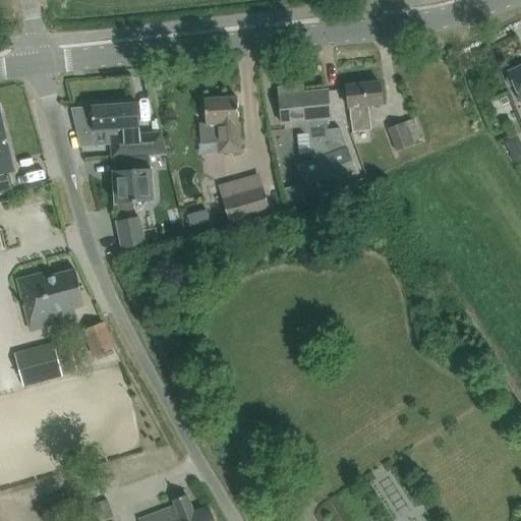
[(520,66),(509,72),(510,75),(508,79),(511,87),(515,87),(520,101),(520,66)]
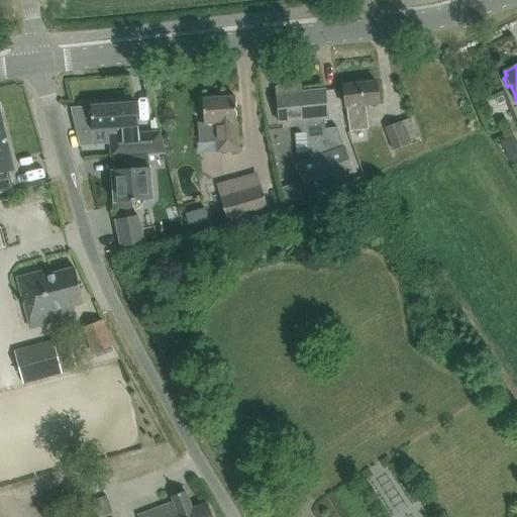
[(343,85),(345,105),(348,131),(369,129),(366,105),(379,104),(377,82),(343,85)]
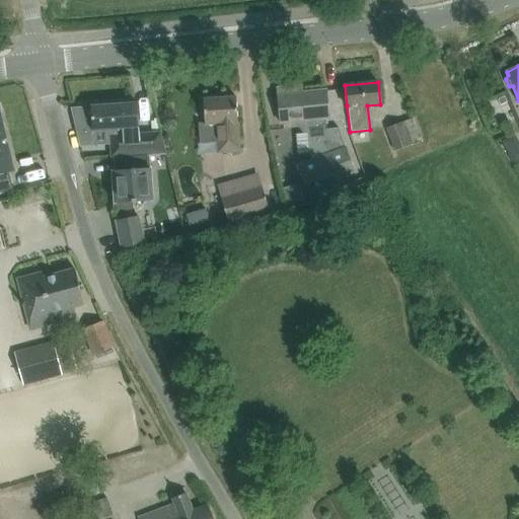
[(303,134),(308,134),(310,160),(299,164),(305,184),(352,168),(339,128),(326,129),(325,119),(328,119),(326,90),(295,93),(295,87),(277,89),(281,124),(297,122),(297,126),(303,134)]
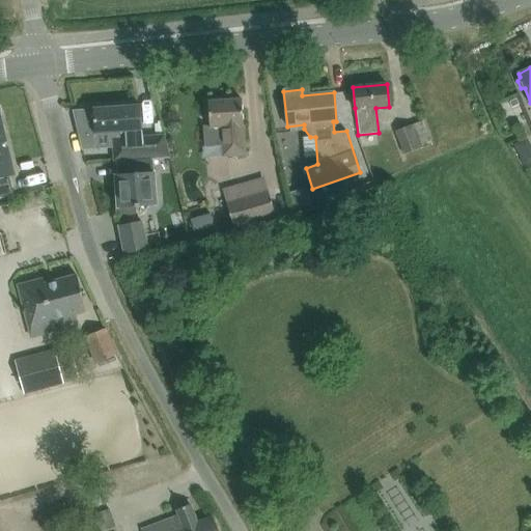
[(207,102),(210,127),(203,127),(205,147),(222,145),(232,145),(232,156),(245,155),(242,100),(207,102)]
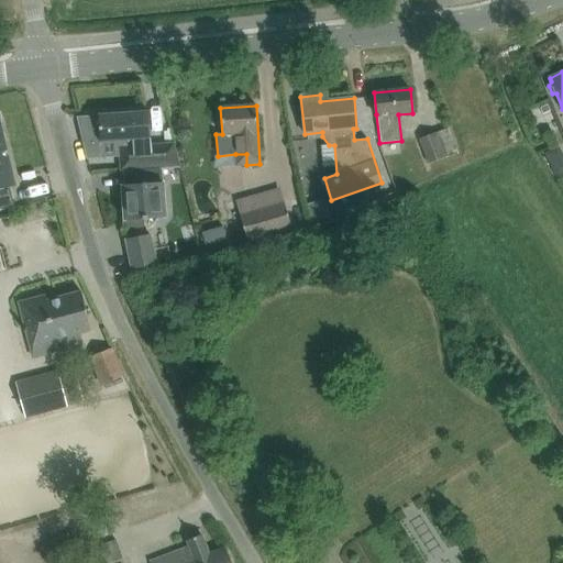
[(123,173),(134,172),(163,169),(180,168),(174,144),(152,145),(150,112),(113,114),(113,112),(102,113),(102,116),(99,116),(100,142),(119,141),(121,173),(123,173)]
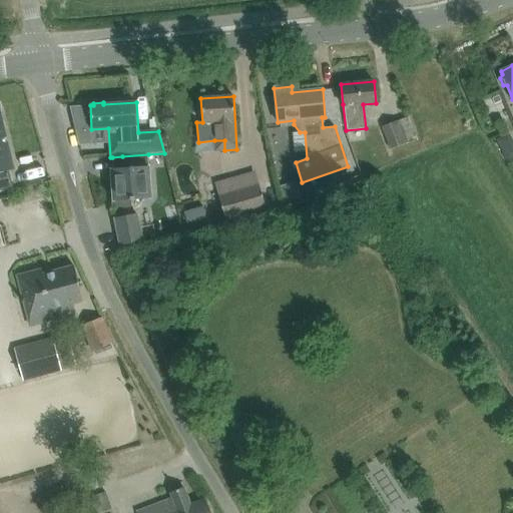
[(0,189),(12,187),(8,171),(13,170),(5,137),(6,137),(0,114),(0,189)]
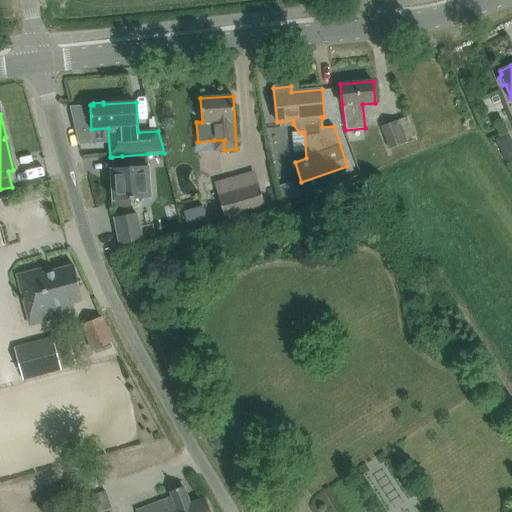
[(381,126),(390,149),(417,138),(409,116),(381,126)]
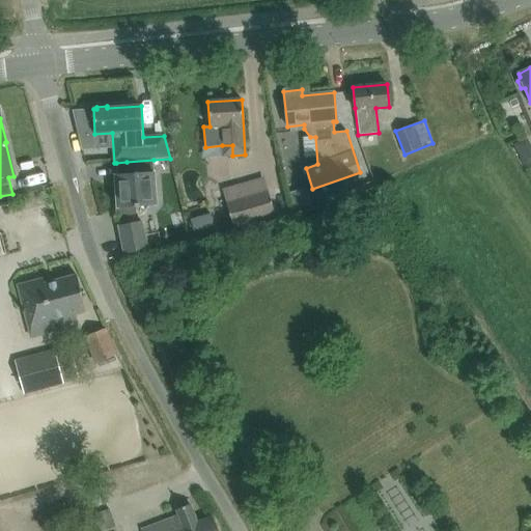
[(530,154),(527,152),(519,156),(525,168),(530,165),(530,154)]
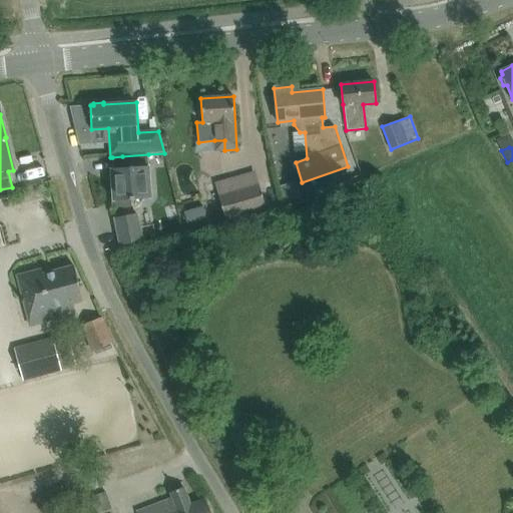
[(150,192),(148,154),(122,156),(112,157),(112,169),(111,169),(113,201),(130,200),(130,201),(134,201),(134,199),(144,199),(150,192)]
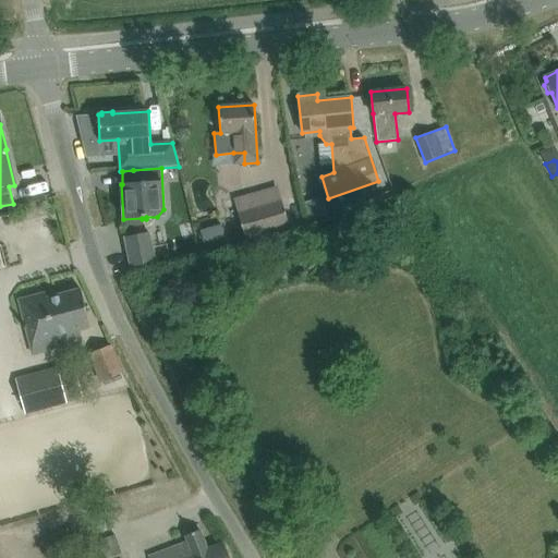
[(290,227),(283,204),(237,218),(244,241),(290,227)]
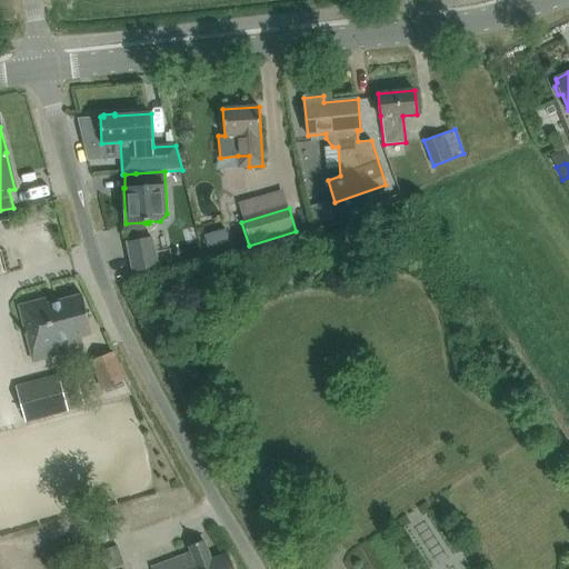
[(240,220),(219,226),(221,239),(243,233),(240,220)]
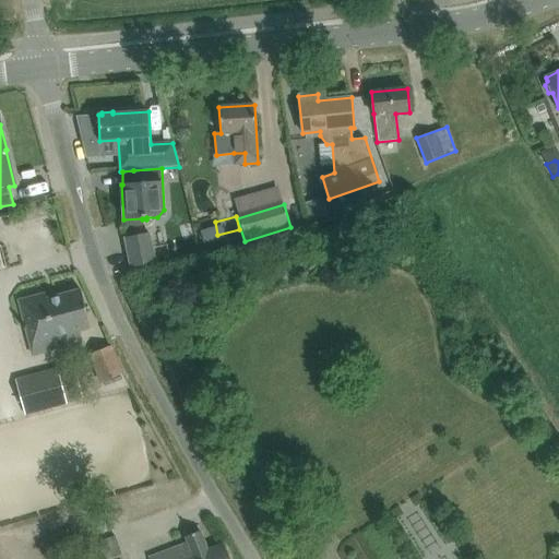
[(131,269),(155,263),(150,234),(125,238),(131,269)]
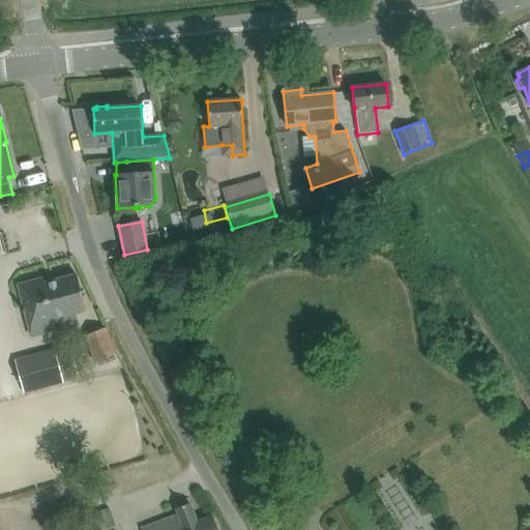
[(20,285),(32,333),(65,325),(62,312),(84,306),(77,275),(54,282),(54,280),(45,282),(43,280),(20,285)]
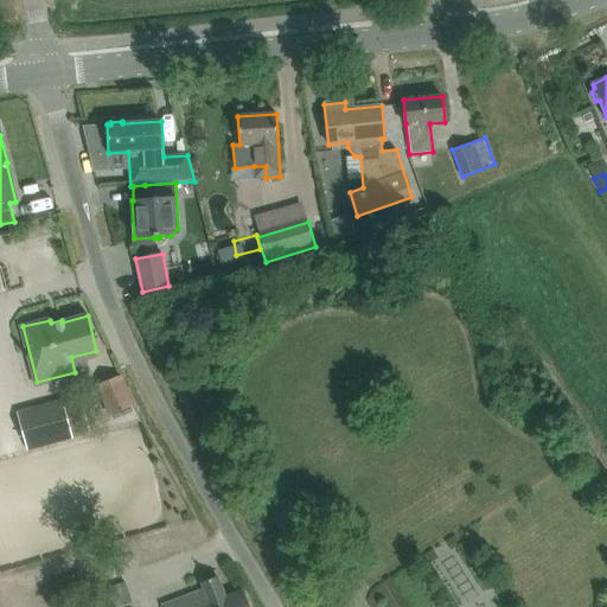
[(96,385),(109,416),(110,415),(133,407),(120,376),(97,385),(96,385)]
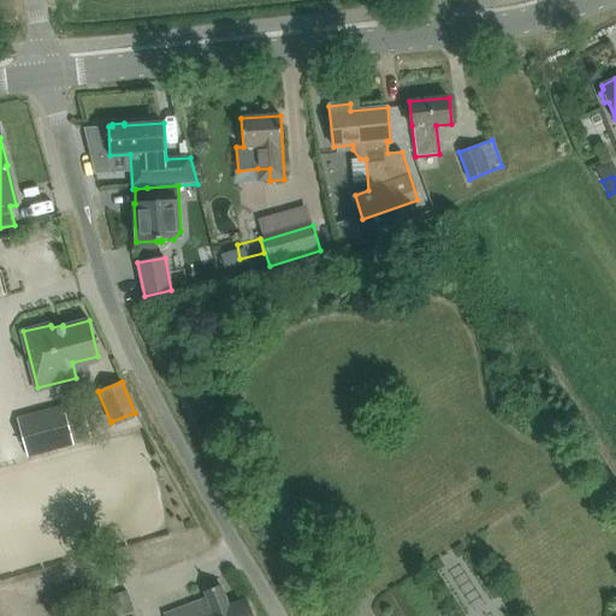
[(28,457),(73,445),(63,406),(17,419),(28,457)]
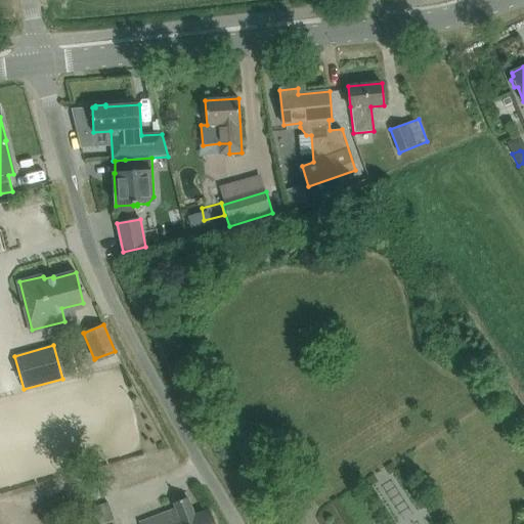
[(139,523),(215,523),(210,510),(194,516),(188,498),(181,500),(178,493),(171,496),(176,509),(139,523)]
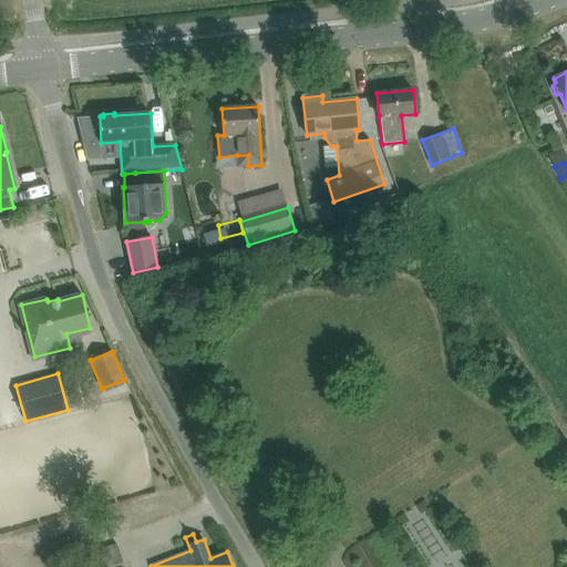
[(109,566),(123,563),(116,543),(89,552),(93,566),(109,566)]
